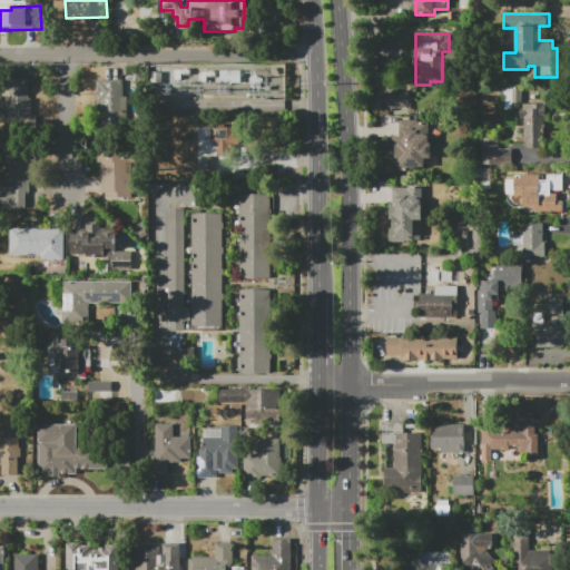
[(239,80),(239,70),(219,70),(219,80),(239,80)]
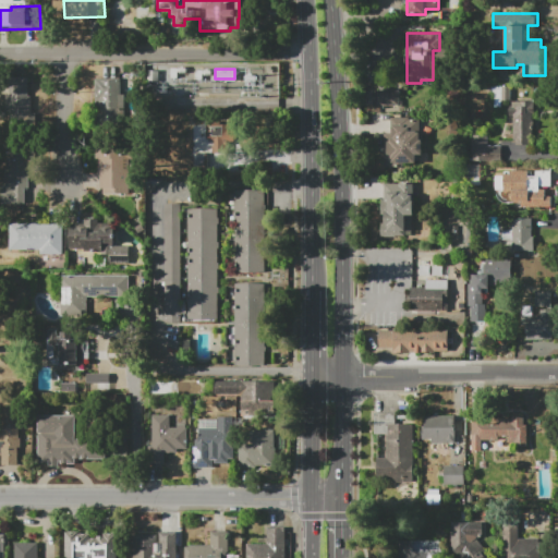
[(28,76),(4,77),(5,128),(29,126),(28,76)]
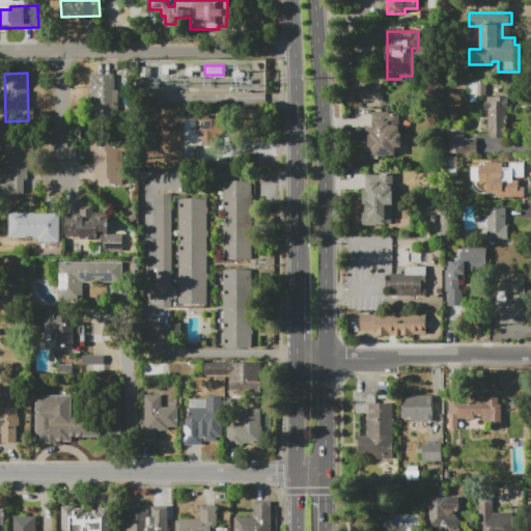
[(88,75),(112,75),(113,89),(117,89),(117,104),(112,104),(112,114),(87,114),(88,75)]
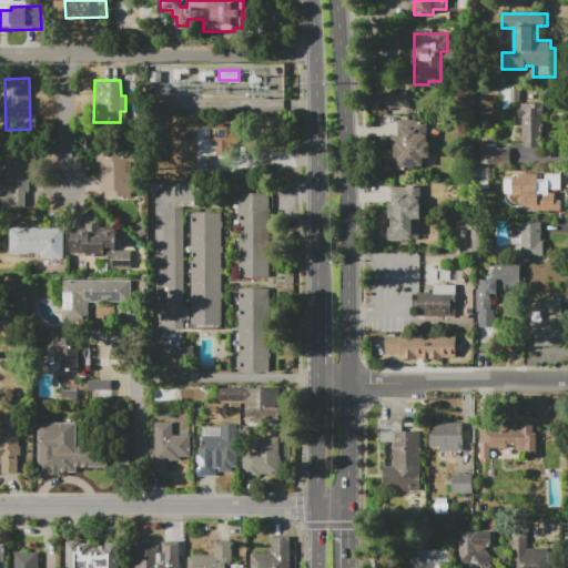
[(501,110),(501,88),(524,88),(524,103),(520,103),(514,103),(514,110),(501,110)]
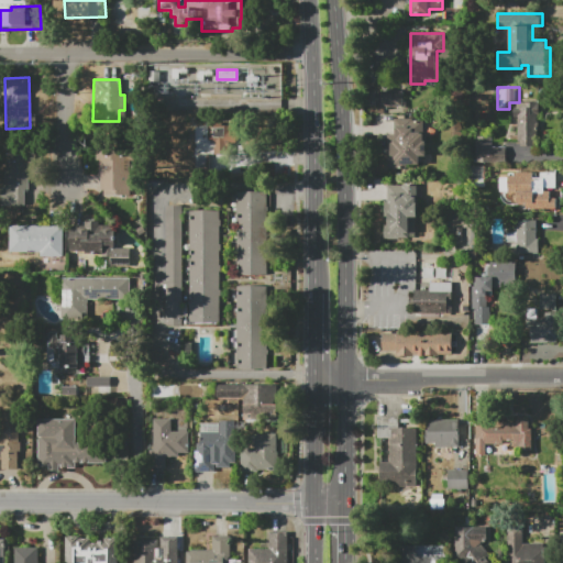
[(381,108),(381,91),(404,91),(404,107),(381,108)]
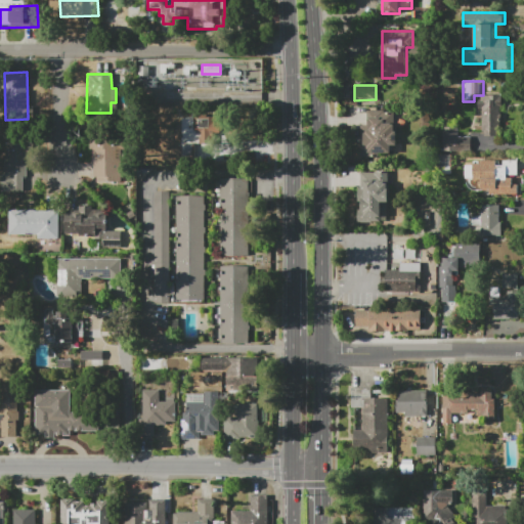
[(483,95),(501,95),(501,107),(499,107),(499,129),(497,129),(497,136),(483,136),(483,131),(481,131),(481,108),(478,108),(478,105),(475,105),(475,100),(478,100),(478,99),(480,99),(480,95),(483,95)]
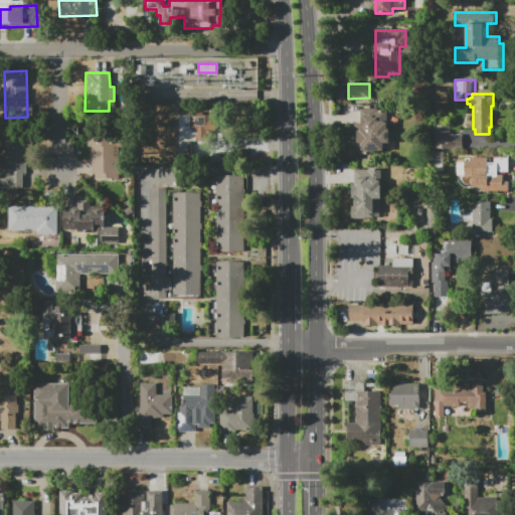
[(354,123),(360,123),(360,109),(389,109),(389,143),(383,143),(383,151),(373,151),(373,154),(354,154),(354,123)]
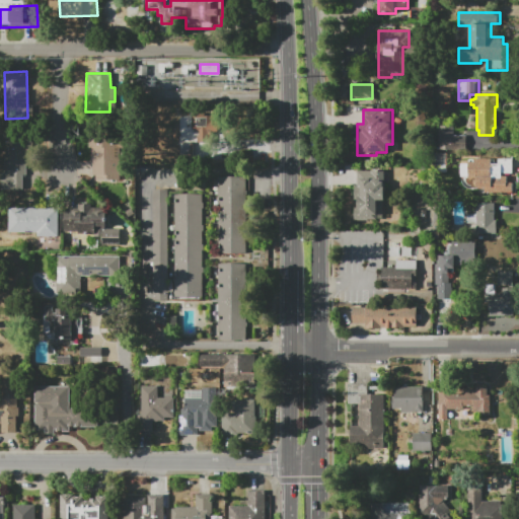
[(192,130),(192,113),(213,113),(213,126),(218,126),(218,135),(206,135),(206,142),(198,142),(198,135),(194,135),(194,130),(192,130)]
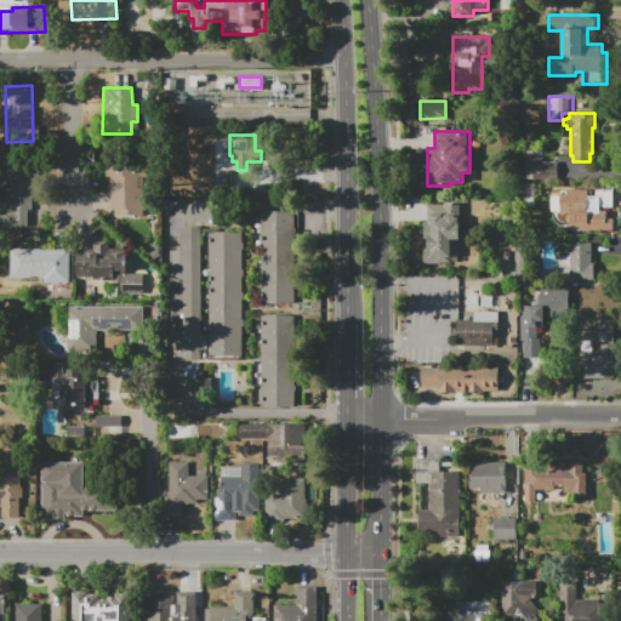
[(103,149),(132,148),(134,171),(142,171),(144,216),(110,217),(109,176),(103,176),(103,149)]
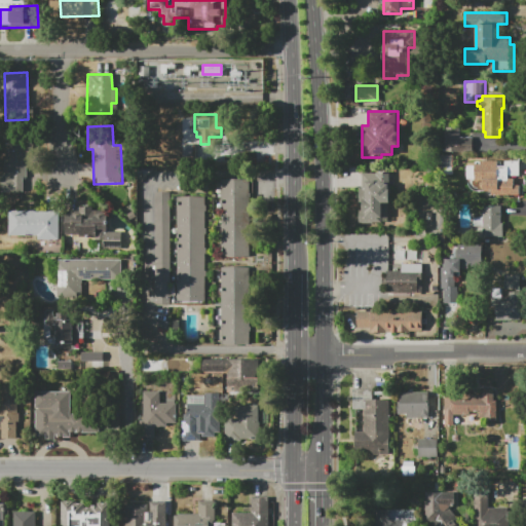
[(445,152),(445,127),(460,127),(460,137),(473,137),(473,152),(445,152)]
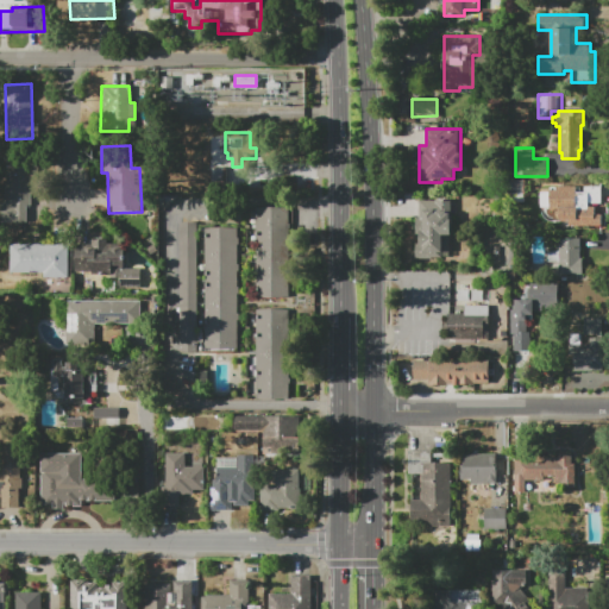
[(2,223),(2,203),(5,203),(5,184),(7,184),(7,173),(4,173),(4,155),(27,155),(27,169),(32,169),(32,188),(31,188),(31,206),(27,206),(27,223),(2,223)]
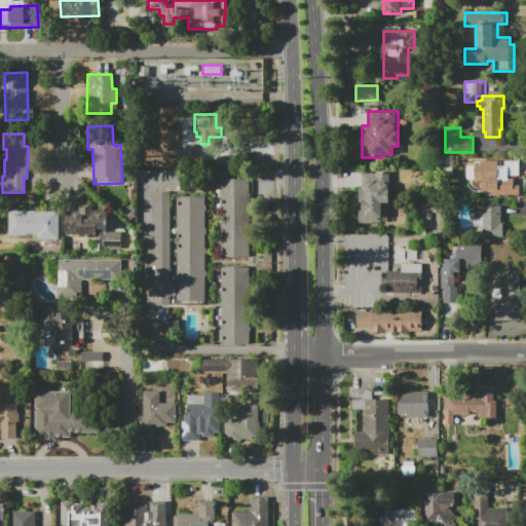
[(193,144),(181,144),(182,159),(193,159),(193,144)]
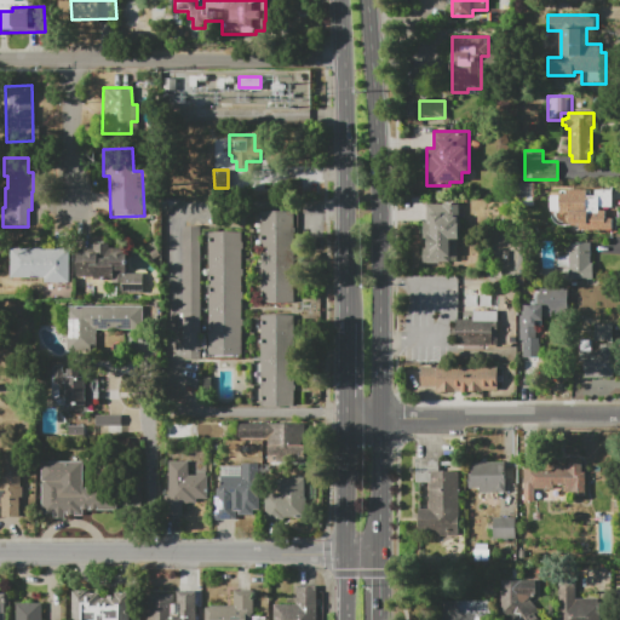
[(570,230),(570,224),(561,224),(558,224),(556,224),(554,223),(552,220),(550,218),(550,214),(550,212),(549,210),(547,207),(547,206),(547,204),(549,201),(550,200),(550,194),(568,194),(568,190),(589,190),(589,196),(595,196),(595,190),(612,190),(612,207),(598,207),(598,211),(607,211),(607,214),(613,214),(613,230),(570,230)]
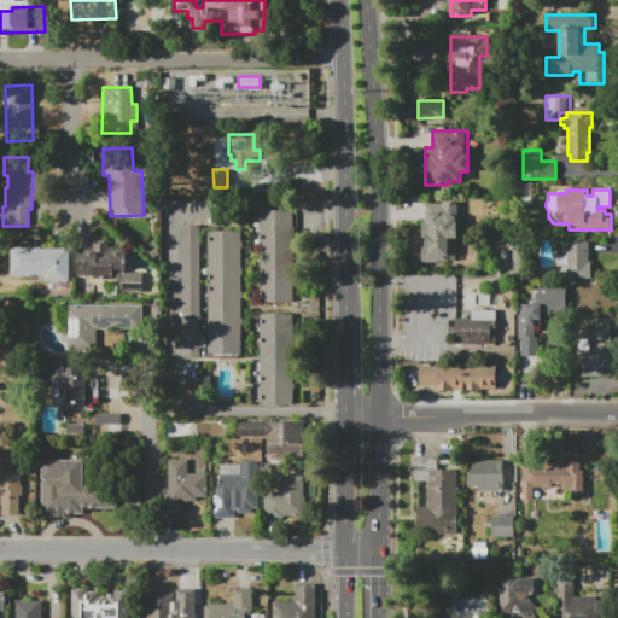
[(423,262),(423,221),(425,221),(425,203),(458,203),(458,262),(423,262)]
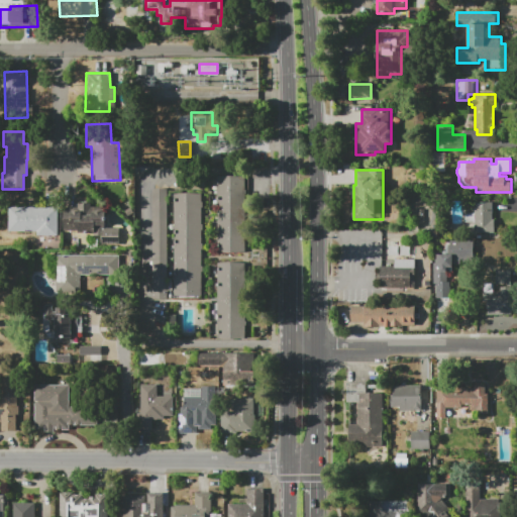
[(217,177),(246,177),(246,252),(217,252),(217,177)]
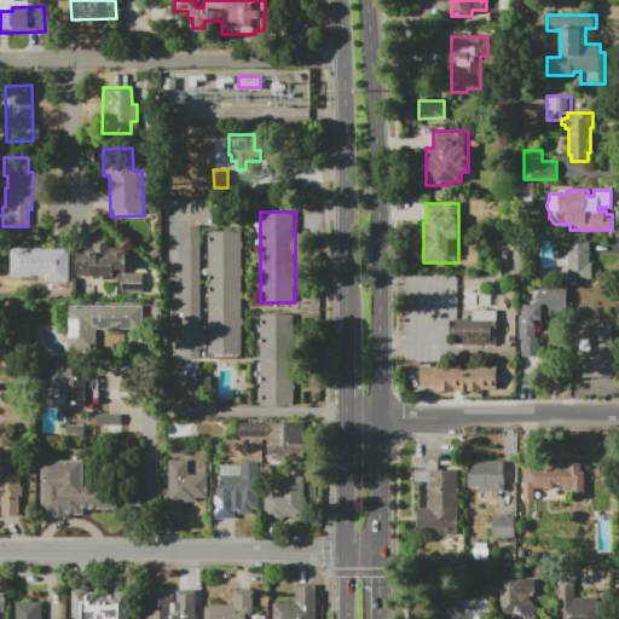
[(181,226),(201,226),(201,357),(181,357),(181,226)]
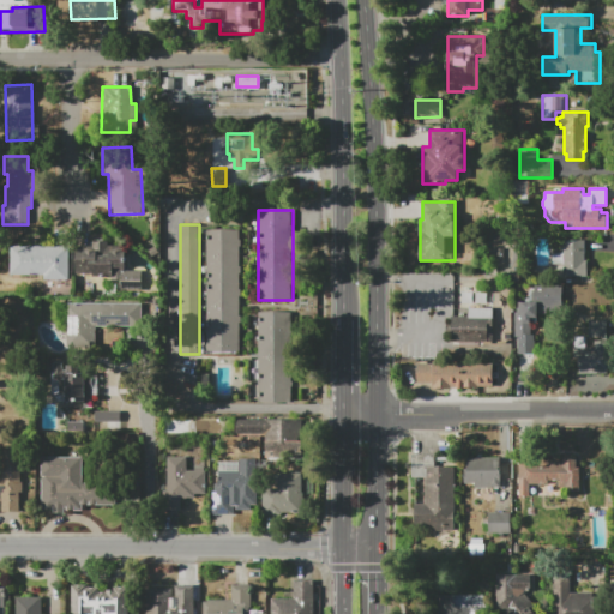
[(206,351),(206,229),(241,229),(241,351),(206,351)]
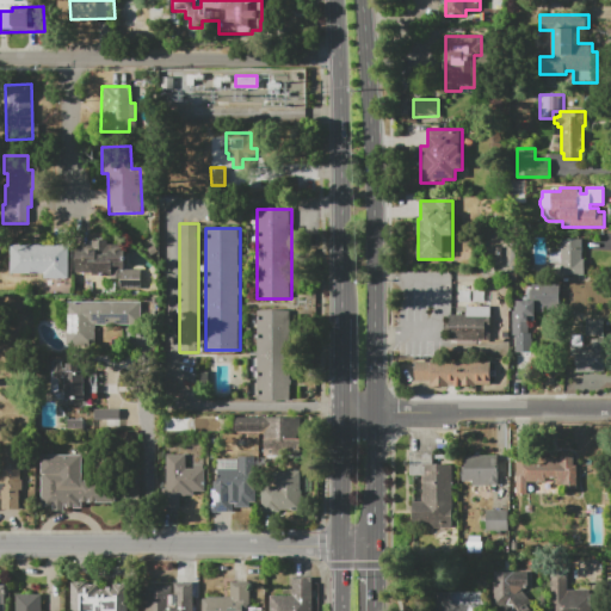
[(560,239),(581,239),(581,259),(585,259),(585,275),(561,275),(561,263),(549,264),(549,252),(560,252),(560,239)]
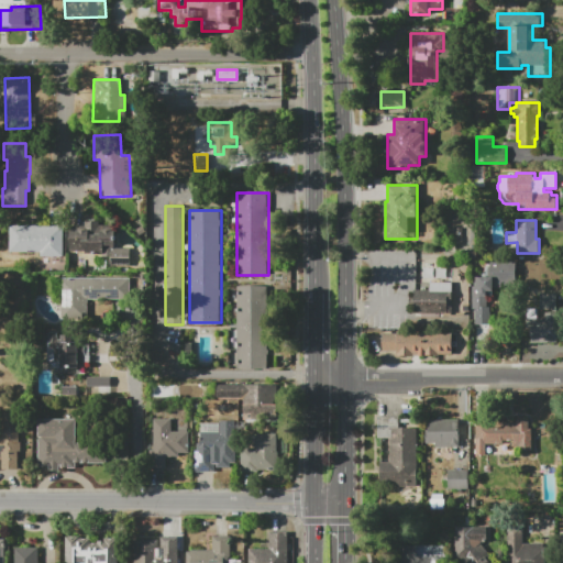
[(70,251),(70,225),(84,225),(84,221),(99,221),(99,225),(117,225),(117,247),(129,247),(129,265),(110,265),(110,256),(102,256),(102,254),(85,254),(85,251),(70,251)]
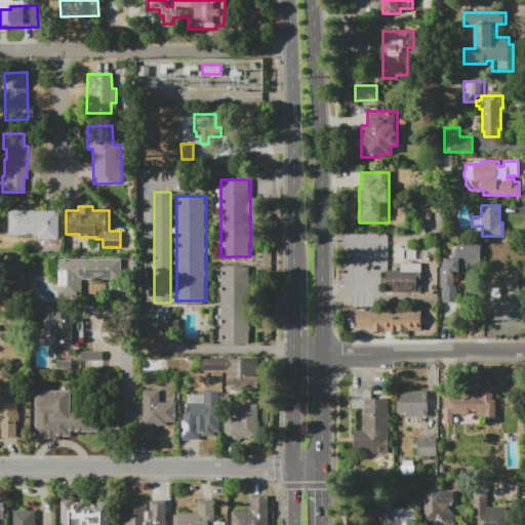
[(9,209),(61,209),(61,239),(37,239),(37,235),(9,235),(9,209)]
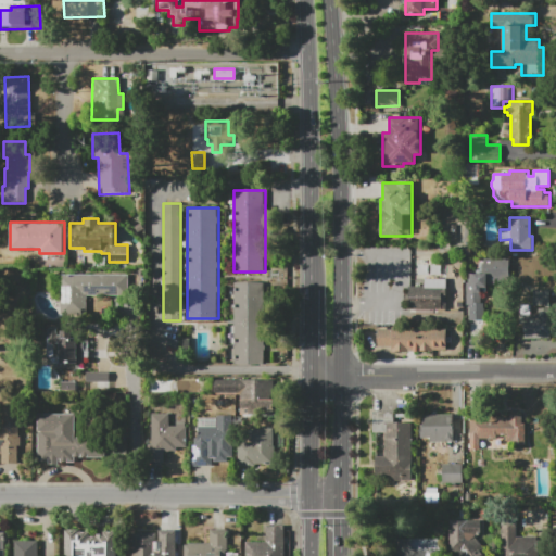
[(469,321),(469,305),(466,305),(466,302),(463,302),(463,287),(466,287),(466,281),(469,281),(469,274),(476,274),(476,269),(479,269),(479,263),(484,263),(484,258),(508,258),(508,278),(494,278),(494,283),(487,283),(487,292),(481,292),(481,303),(485,303),(485,321),(469,321)]
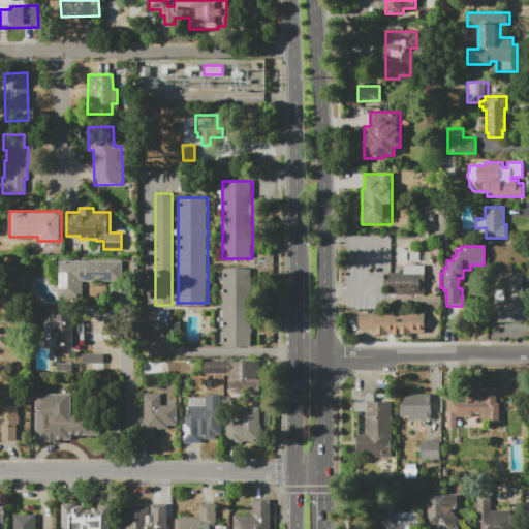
[(58,301),(58,286),(61,286),(61,261),(122,261),(122,283),(83,283),(83,301),(58,301)]
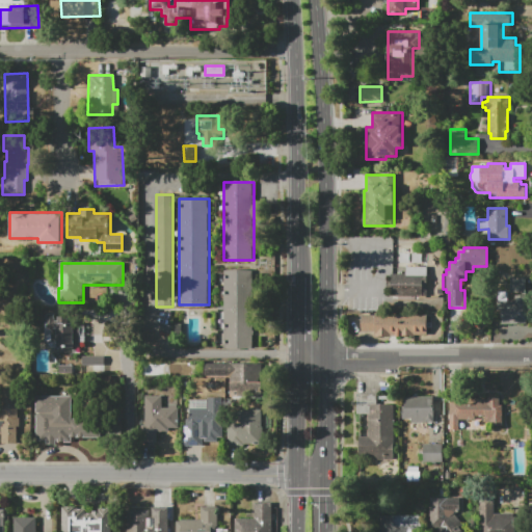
[(427,297),(387,297),(387,280),(391,280),(391,274),(405,274),(405,267),(426,267),(427,297)]
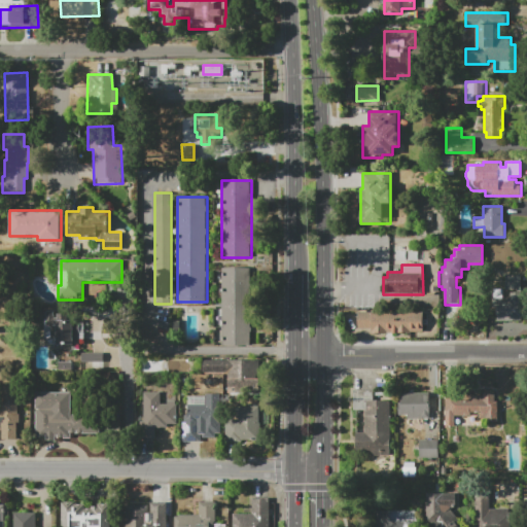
[(221,268),(251,268),(251,346),(221,346),(221,268)]
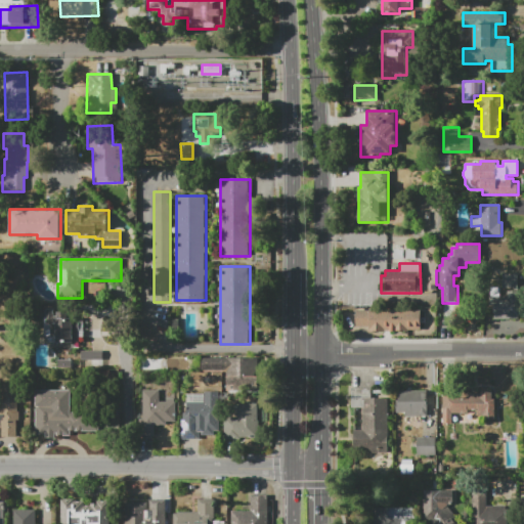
[(504,288),(504,273),(518,273),(518,288),(504,288)]
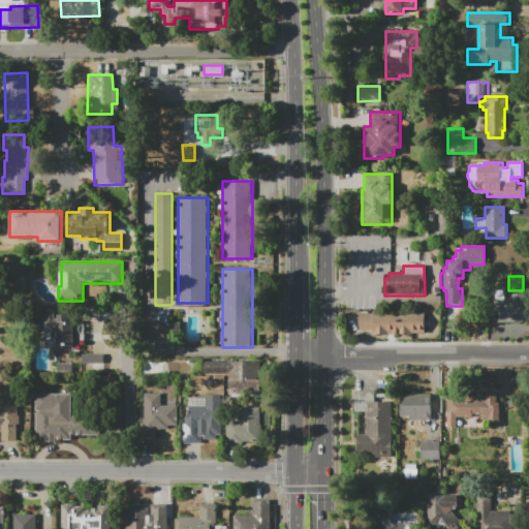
[(498,322),(498,310),(492,310),(492,290),(505,290),(505,299),(512,299),(512,293),(526,293),(526,322),(498,322)]
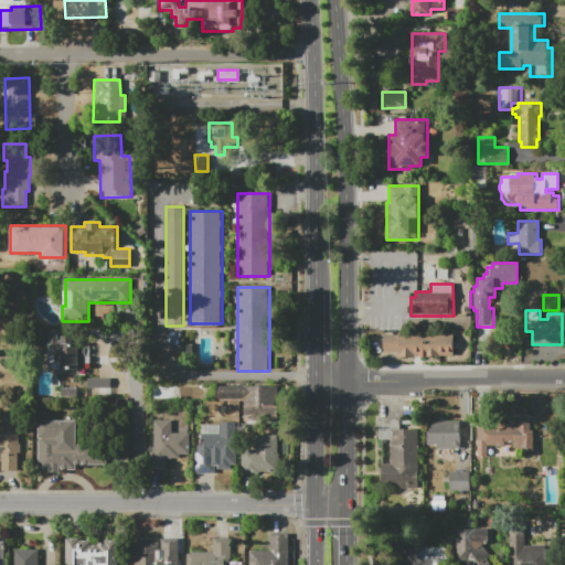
[(384,333),(403,333),(403,332),(418,332),(418,334),(454,334),(454,358),(397,358),(397,352),(384,352),(384,333)]
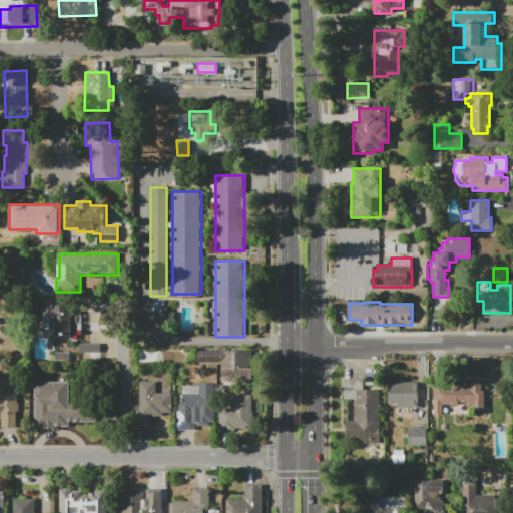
[(55,336),(55,330),(44,330),(44,311),(45,311),(45,303),(53,303),(53,309),(57,309),(57,305),(67,305),(67,312),(78,312),(78,334),(71,334),(71,336),(55,336)]
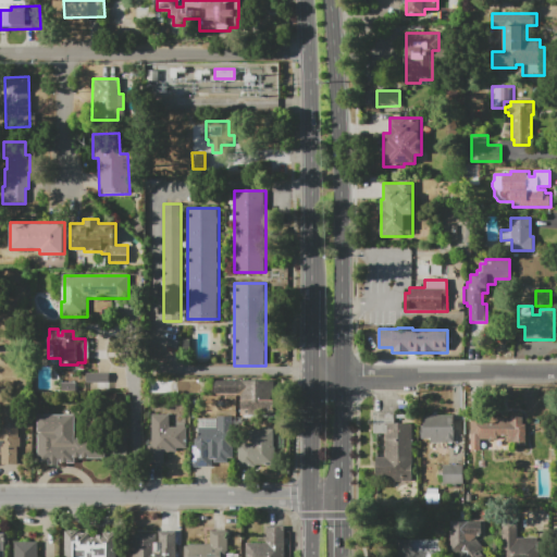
[(86,373),(110,373),(110,391),(86,391),(86,373)]
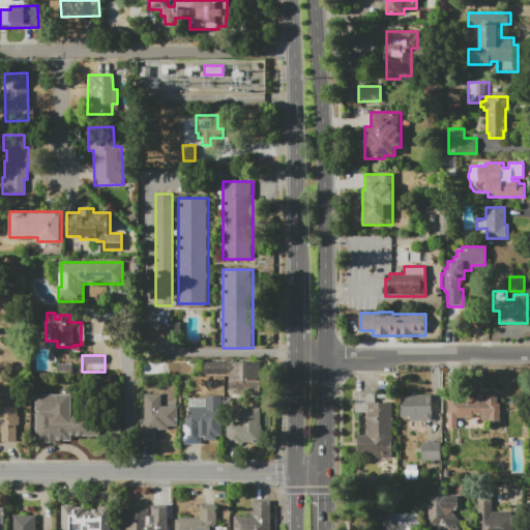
[(236,396),(236,391),(229,391),(229,376),(204,376),(204,361),(259,361),(259,380),(262,380),(262,396),(236,396)]
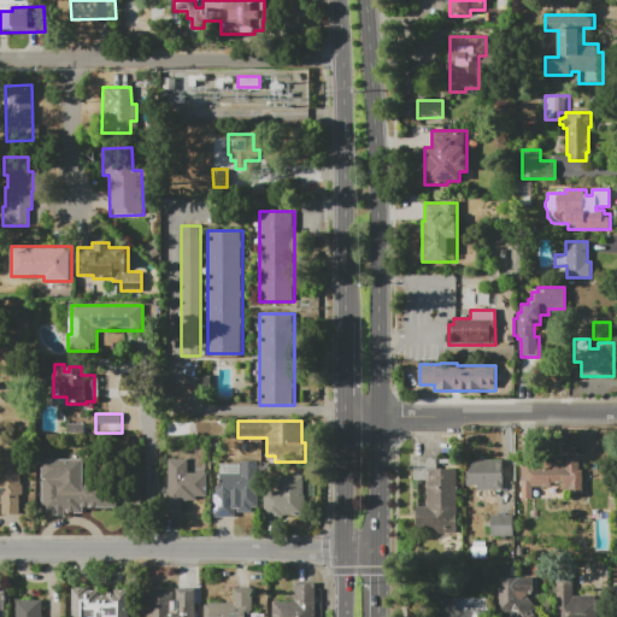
[(140,435),(140,448),(121,448),(121,435),(140,435)]
